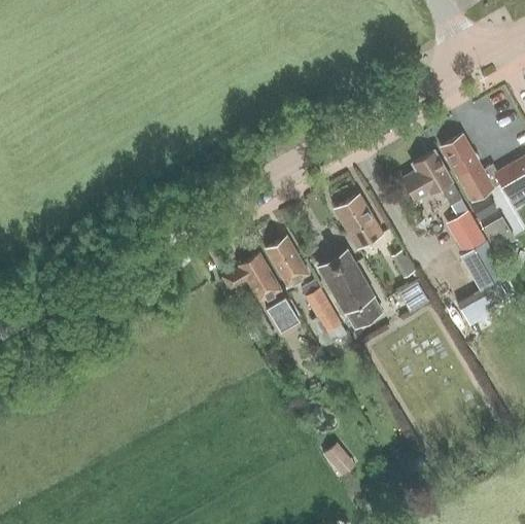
[(492,188),(502,182),(497,174),(493,167),(483,173),(479,166),(478,165),(479,162),(477,158),(474,156),(462,136),(443,147),(459,177),(469,196),(471,200),(492,188)]
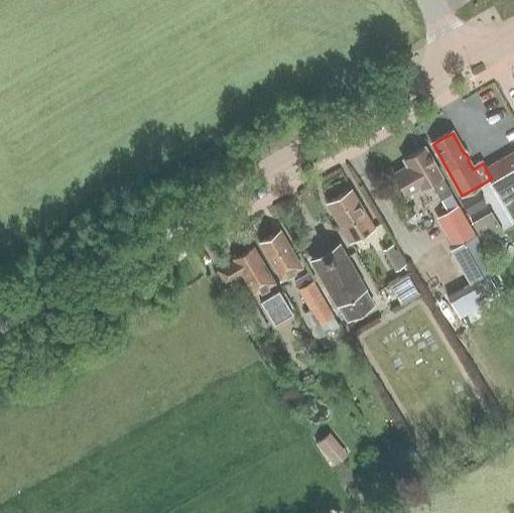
[(434,188),(443,206),(454,200),(453,197),(442,178),(425,150),(405,161),(408,167),(393,176),(407,200),(432,184),(434,187),(434,188)]
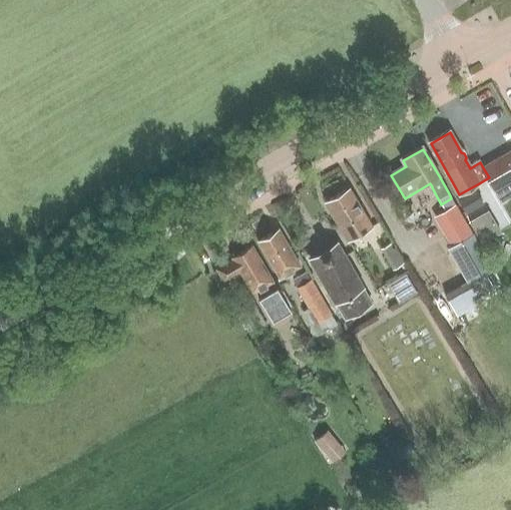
[(497,191),(510,182),(510,153),(484,169),(489,177),(497,191)]
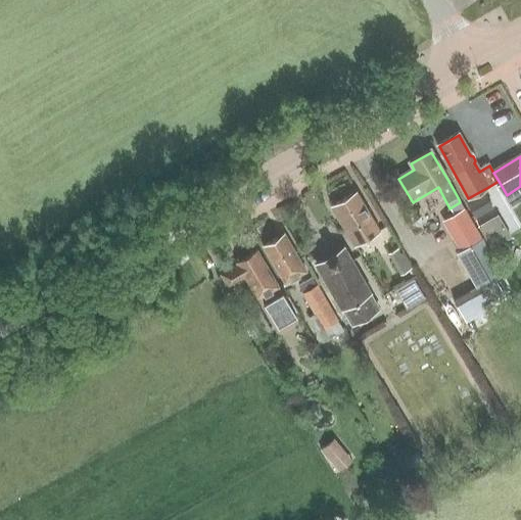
[(357,246),(380,233),(357,194),(333,207),(357,246)]
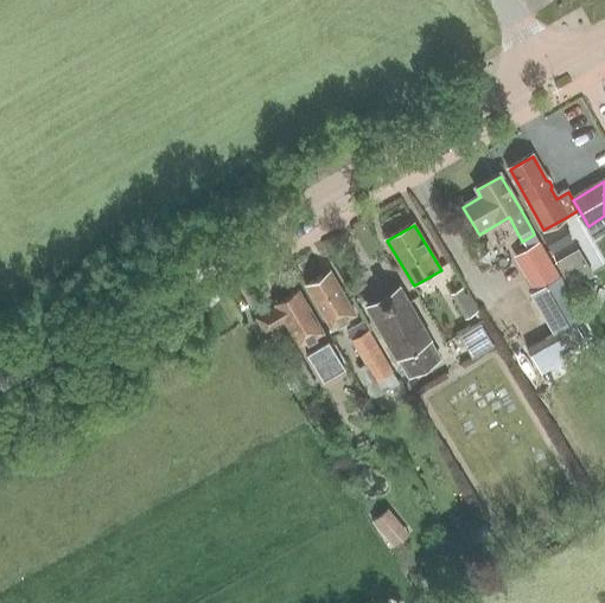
[(553,254),(573,242),(564,228),(545,238),(553,254)]
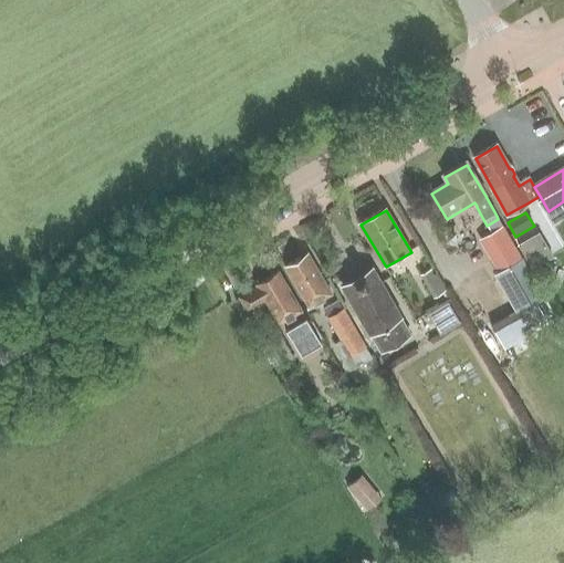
[(498,219),(487,226),(492,233),(493,236),(504,229),(498,219)]
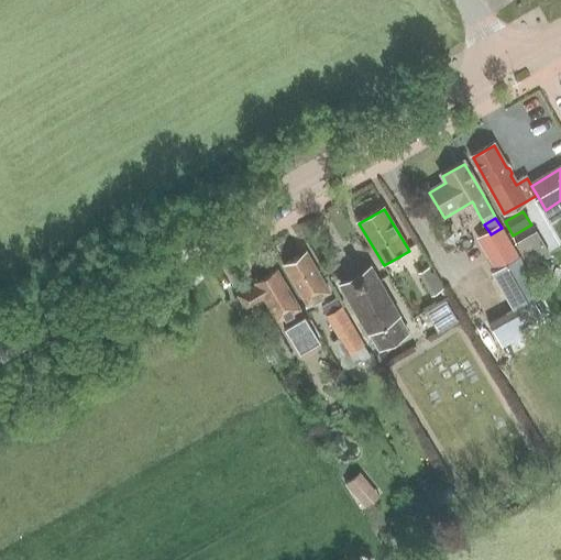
[(491,234),(480,241),(498,273),(520,260),(510,243),(502,228),(491,234)]
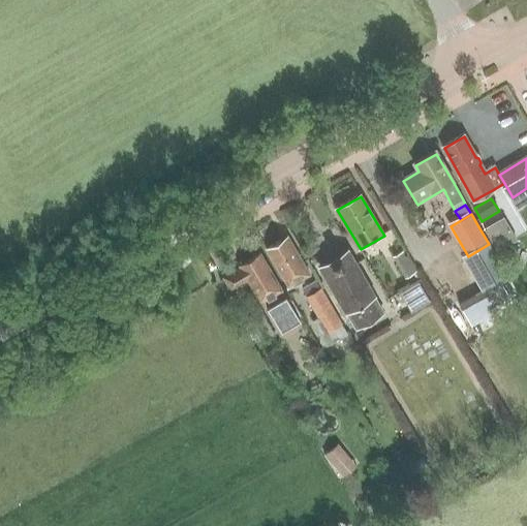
[(497,253),(518,242),(501,214),(481,225),(497,253)]
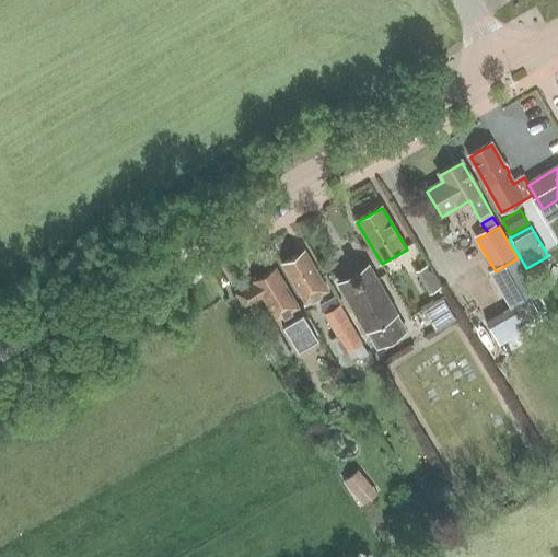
[(306,306),(329,293),(306,253),(283,266),(306,306)]
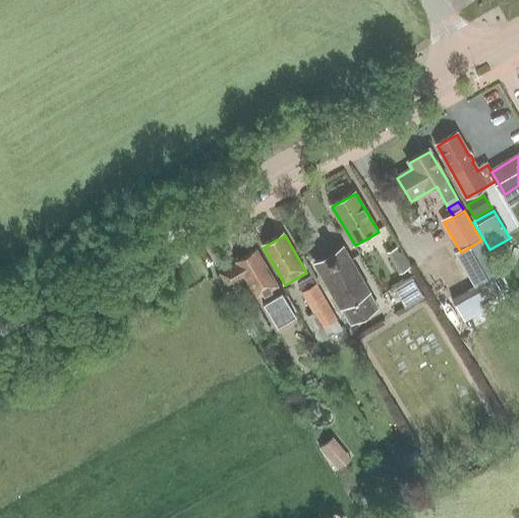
[(481,240),(461,252),(463,257),(462,259),(480,290),(503,278),(481,241),(481,240)]
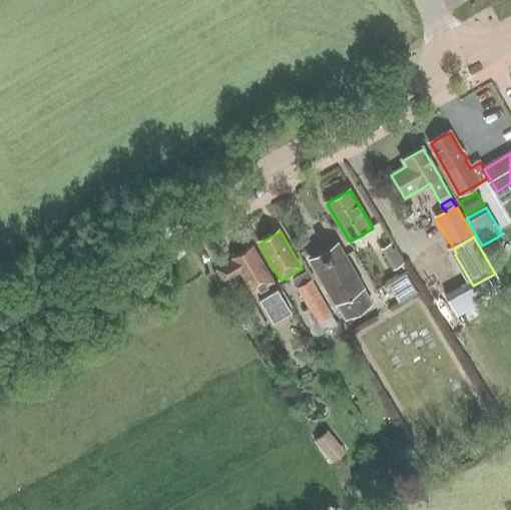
[(395,272),(405,266),(393,244),(383,250),(395,272)]
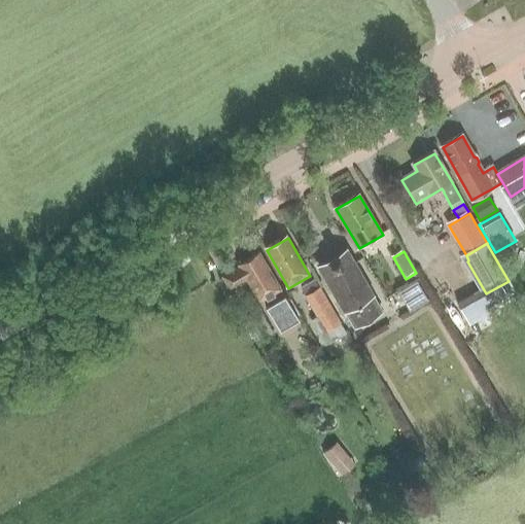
[(356,330),(383,314),(348,252),(321,269),(356,330)]
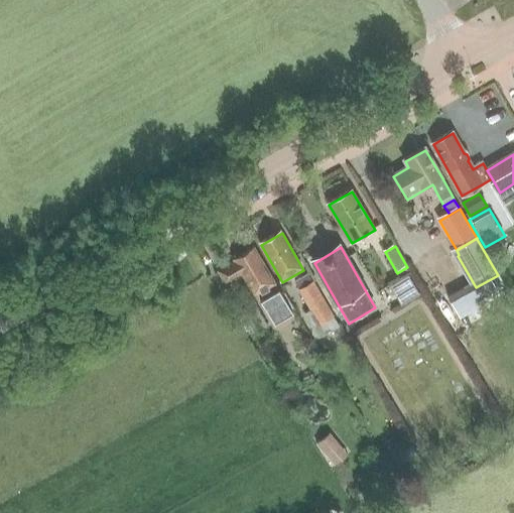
[(255,248),(234,260),(235,263),(219,272),(226,285),(243,275),(255,297),(261,294),(264,301),(262,302),(276,328),(277,328),(277,326),(292,316),(293,317),(294,317),(280,291),(280,292),(276,285),(255,248)]
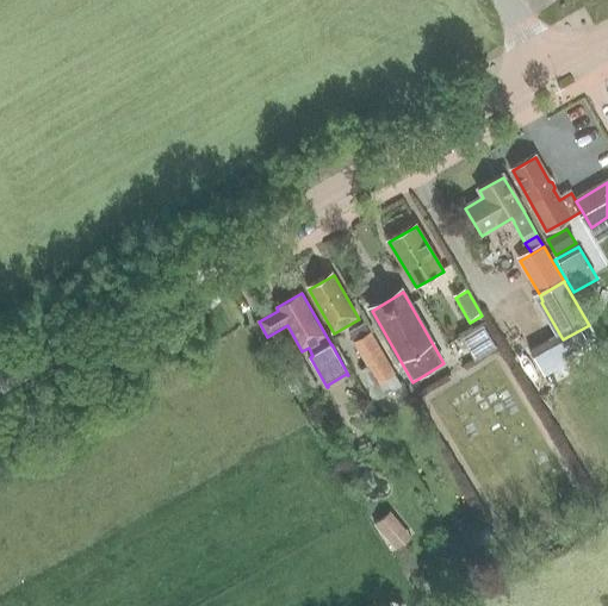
[(603,349),(589,325),(563,339),(534,356),(548,381),(603,349)]
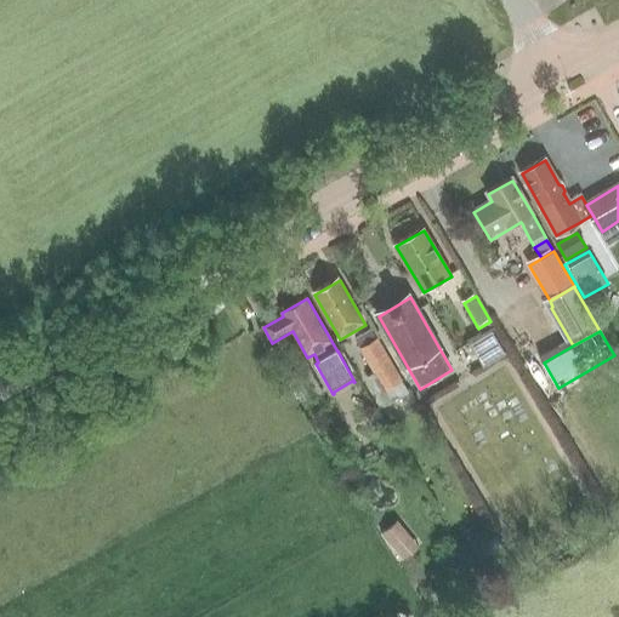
[(365,348),(378,341),(373,332),(357,342),(362,350),(365,348)]
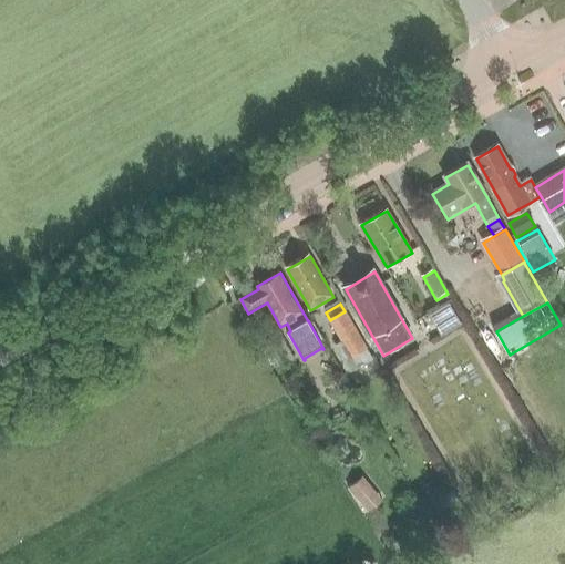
[(431,317),(443,337),(461,326),(450,306),(431,317)]
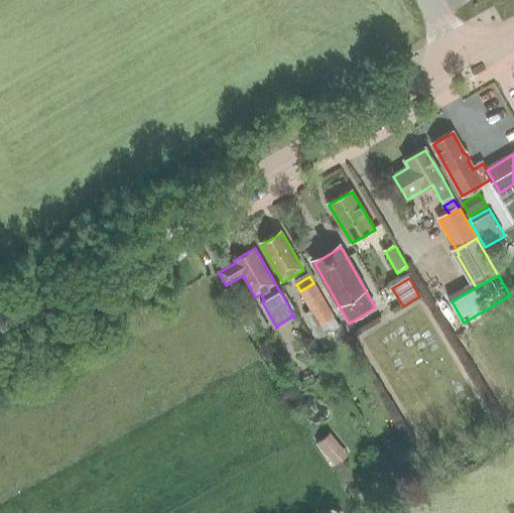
[(326,300),(314,282),(313,283),(303,289),(313,307),(326,300)]
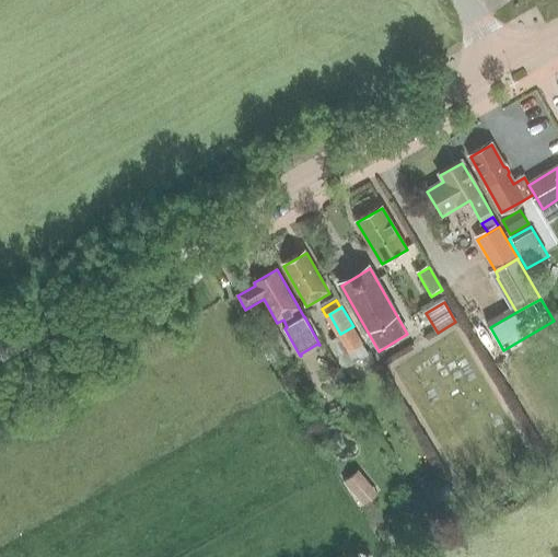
[(363,507),(378,495),(359,472),(345,484),(363,507)]
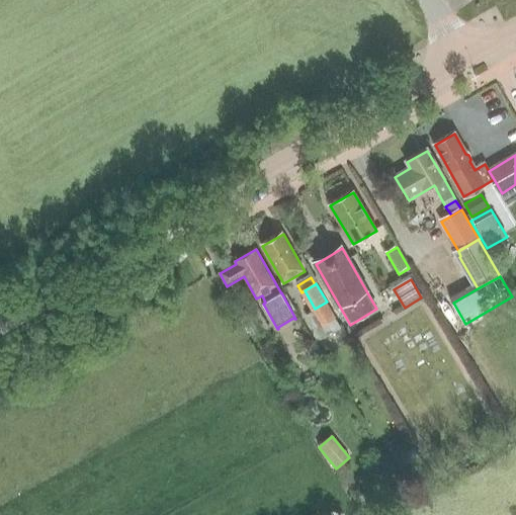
[(387,487),(392,479),(384,474),(379,482),(387,487)]
